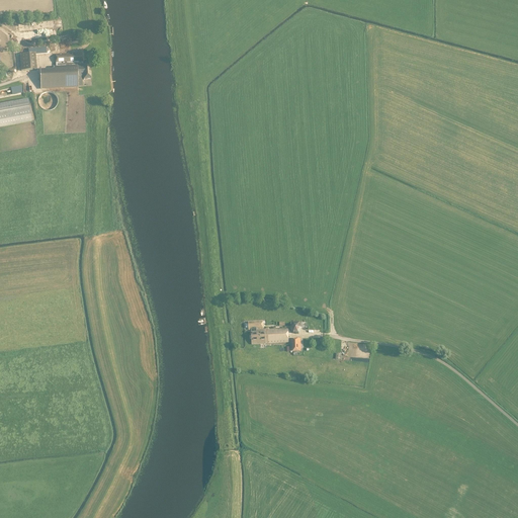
[(55,52),(55,66),(53,66),(53,70),(39,71),(40,86),(77,84),(77,75),(83,75),(83,77),(90,77),(89,62),(82,62),(82,51),(55,52)]
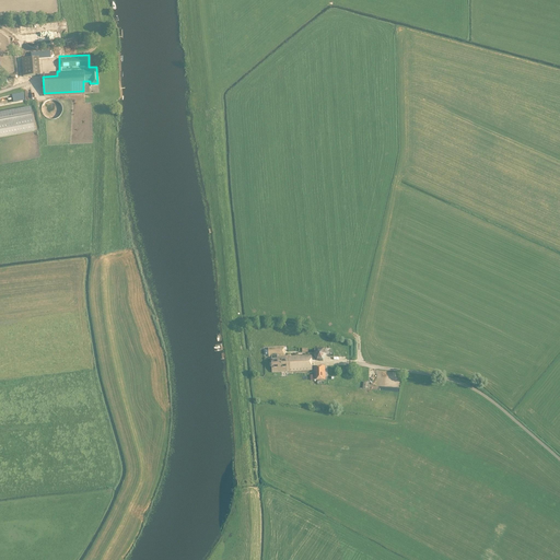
[(21,57),(22,74),(38,73),(37,56),(21,57)]
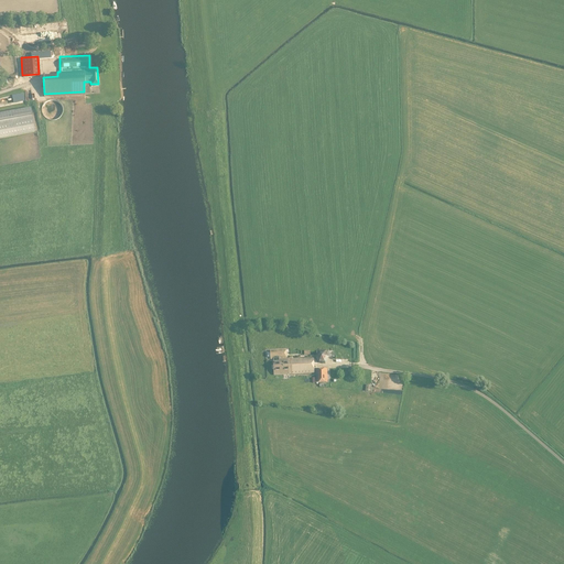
[(21,91),(0,95),(0,101),(22,98),(21,91)]
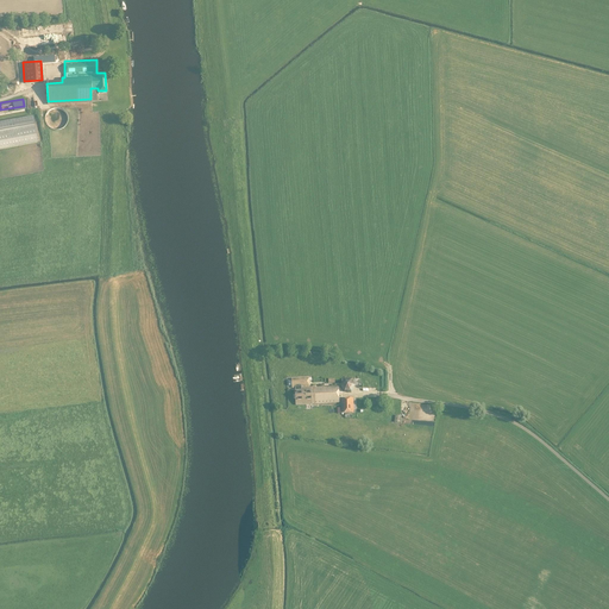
[(49,126),(52,129),(56,129),(60,127),(63,125),(66,123),(68,119),(68,115),(67,112),(64,108),(62,106),(58,105),(55,105),(51,105),(49,107),(45,110),(44,113),(43,117),(44,120),(46,124),(49,126)]
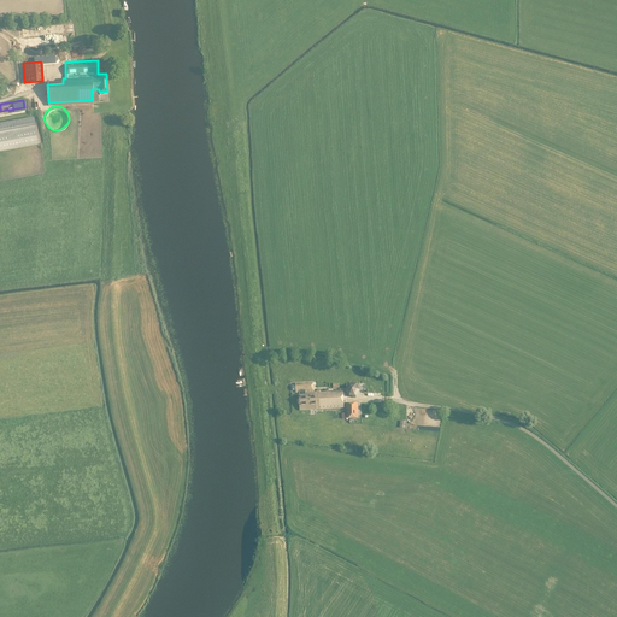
[(0,148),(37,141),(34,119),(33,116),(0,122),(0,148)]
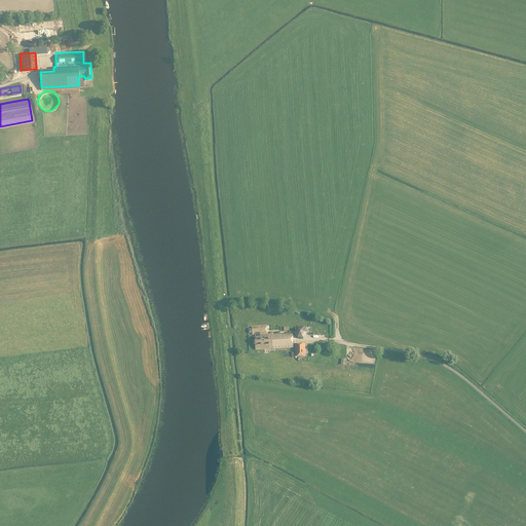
[(265,325),(251,326),(252,333),(254,333),(254,334),(255,347),(292,345),(292,331),(269,332),(269,333),(259,333),(259,332),(266,332),(265,325)]
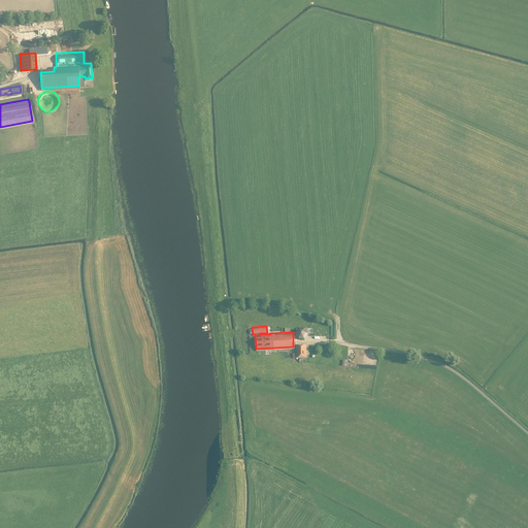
[(297,327),(295,332),(298,337),(304,337),(307,332),(304,327),(297,327)]
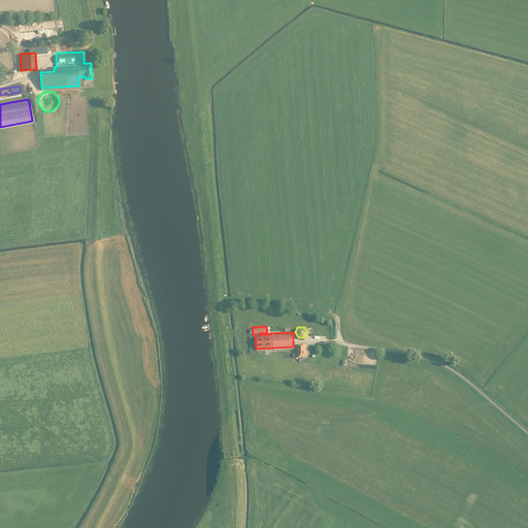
[(295,343),(295,356),(305,356),(305,343),(295,343)]
